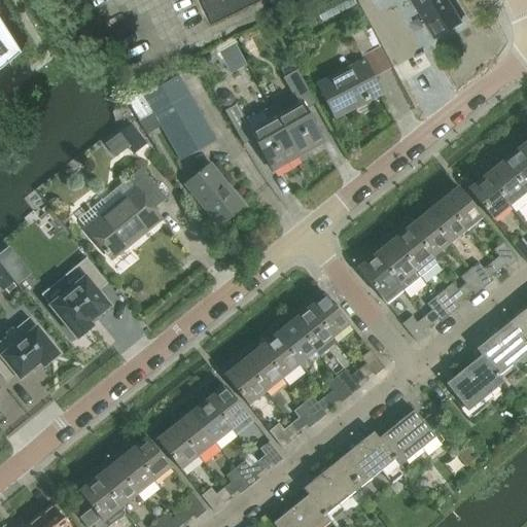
[(196,0),(207,26),(260,0),(196,0)]
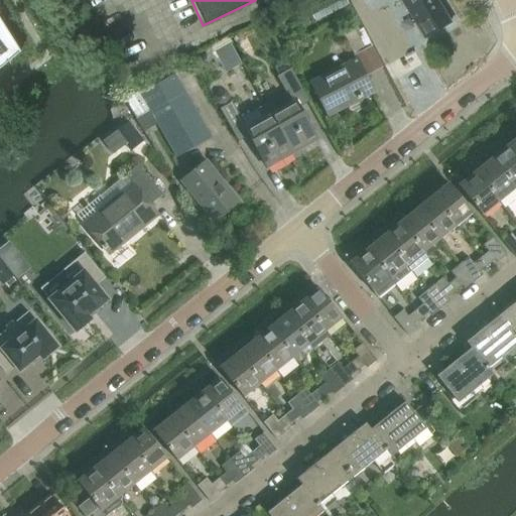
[(449,22),(441,10),(435,0),(400,0),(423,38),(449,22)]
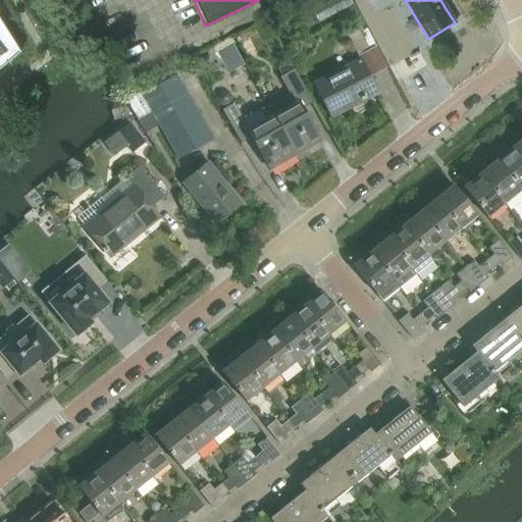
[(0,22),(0,67),(19,52),(0,22)]
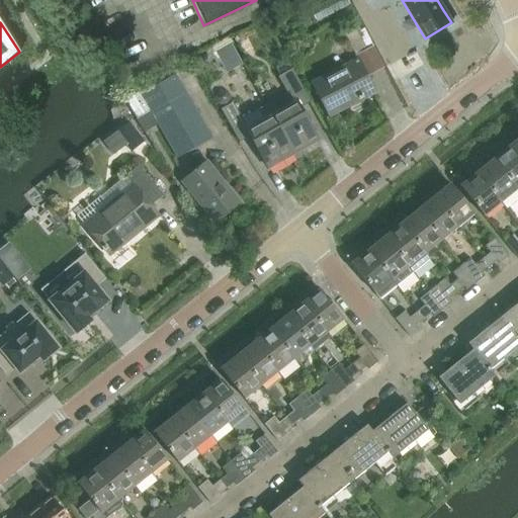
[(342,29),(355,55),(366,50),(353,24),(342,29)]
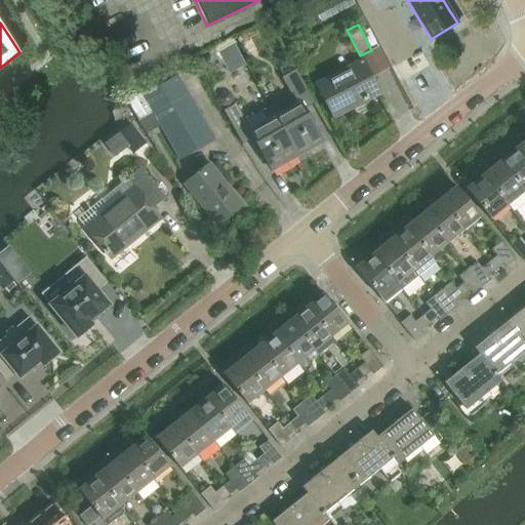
[(234,40),(214,51),(229,75),(248,64),(234,40)]
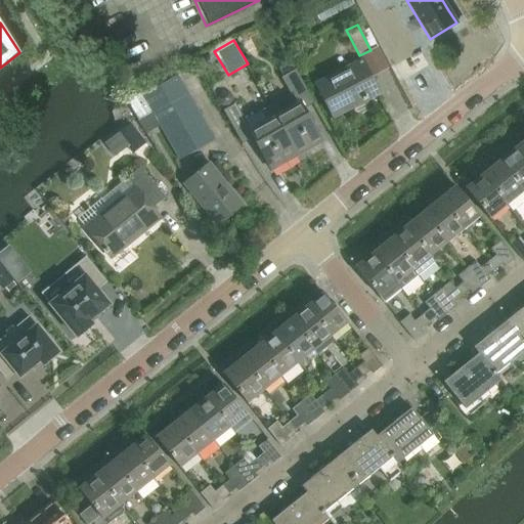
[(380,95),(361,60),(315,85),(334,120),(380,95)]
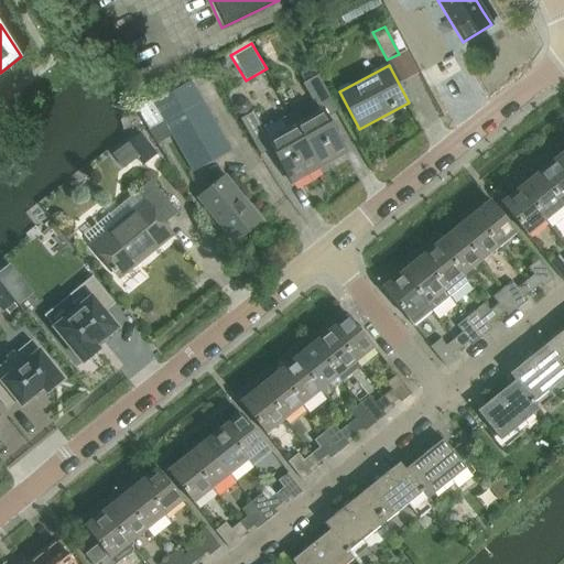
[(297,110),(289,115),(320,169),(346,153),(327,118),(339,111),(318,75),(304,84),(320,112),(304,121),(297,110)]
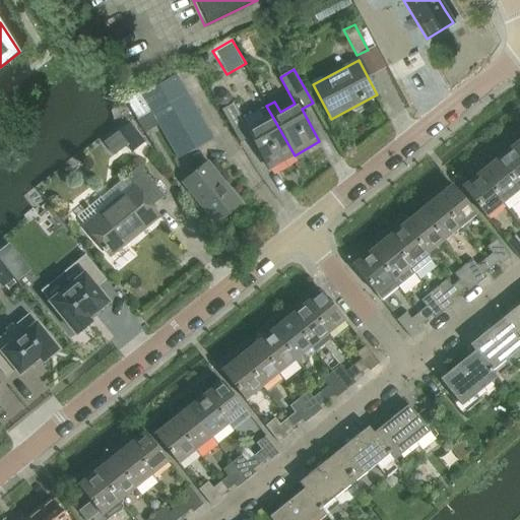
[(178,159),(214,139),(177,75),(142,94),(178,159)]
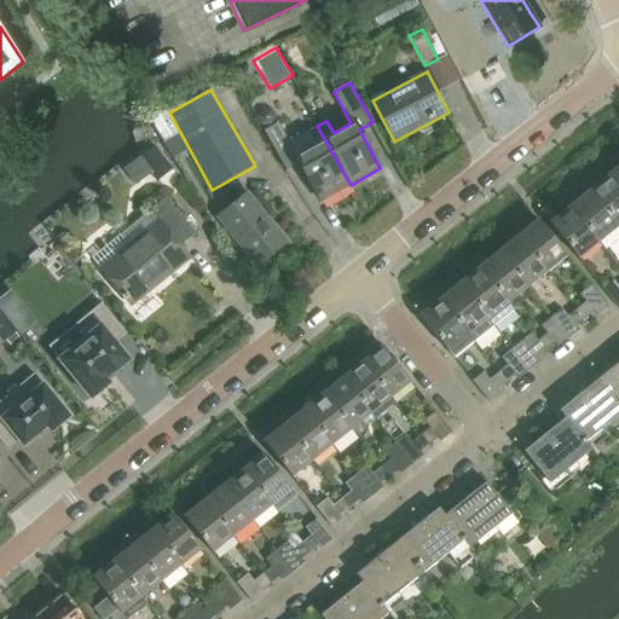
[(320,202),(351,185),(317,126),(288,143),(278,125),(264,132),(285,171),(299,163),(320,202)]
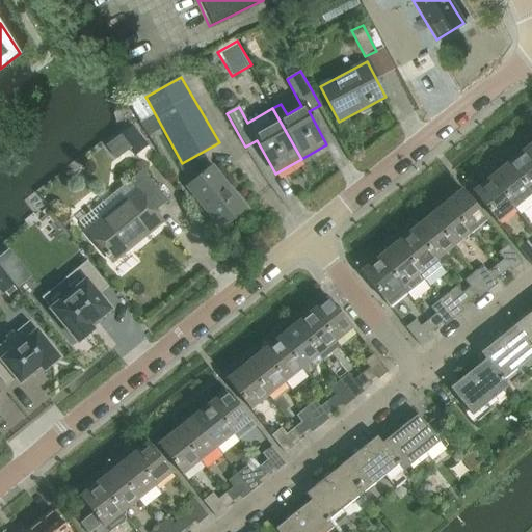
[(106,143),(122,161),(147,138),(132,122),(106,143)]
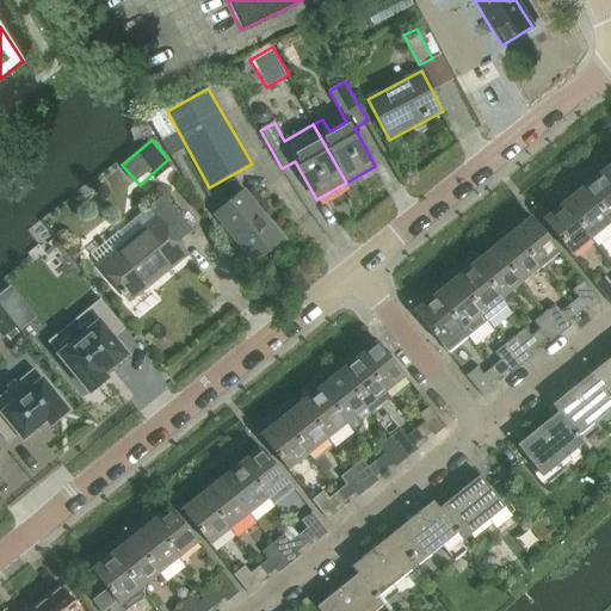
[(610,223),(610,222),(610,185),(602,173),(581,189),(610,223)]
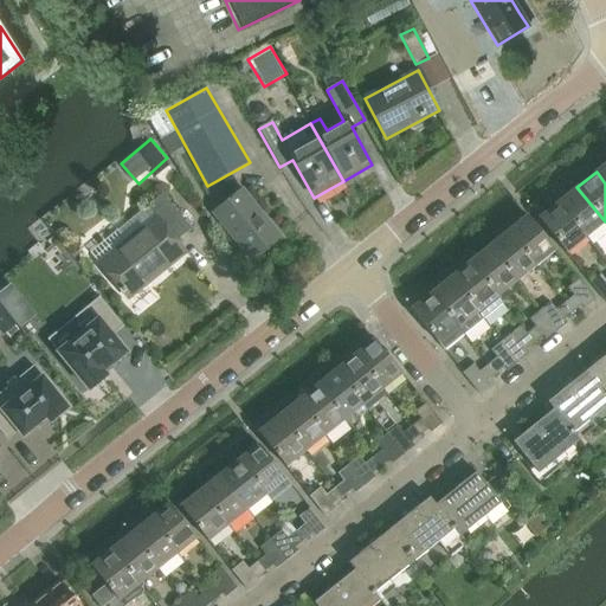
[(577,187),(558,204),(586,237),(605,221),(577,187)]
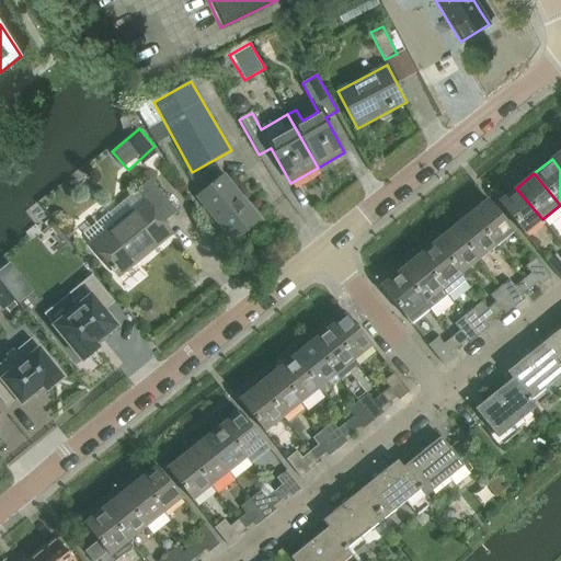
[(224,176),(197,197),(233,242),(260,221),(224,176)]
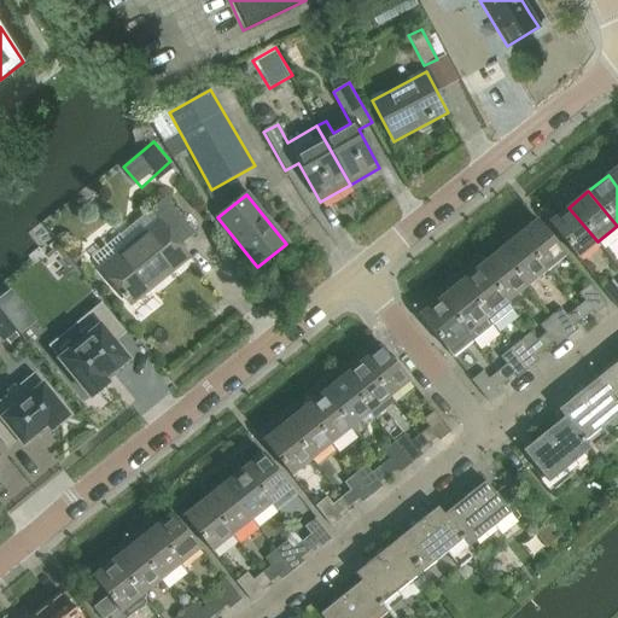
[(92,258),(130,305),(190,258),(180,246),(194,234),(165,198),(150,211),(159,223),(128,248),(120,237),(92,258)]
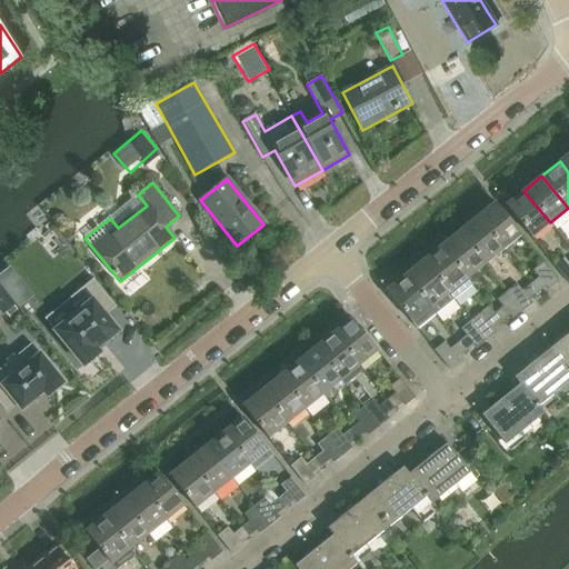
[(531,238),(550,222),(523,191),(506,206),(531,238)]
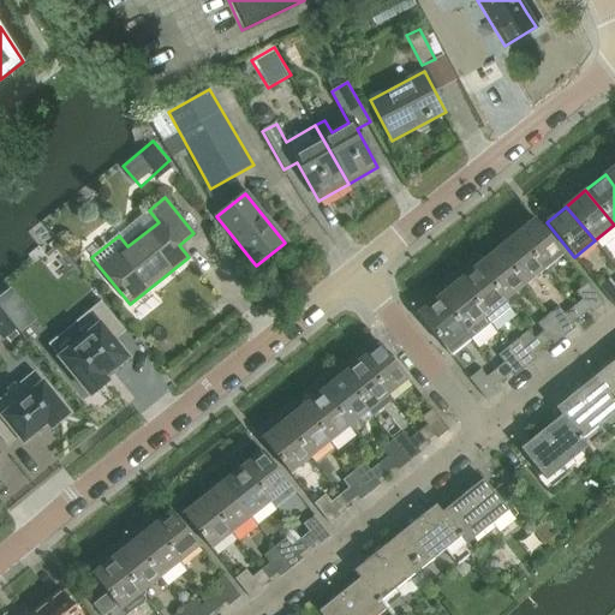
[(535,220),(514,236),(543,270),(563,255),(535,220)]
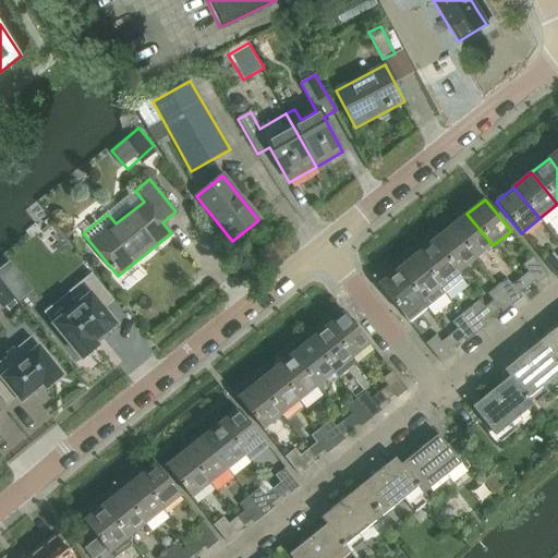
[(475,259),(493,245),(466,214),(449,228),(475,259)]
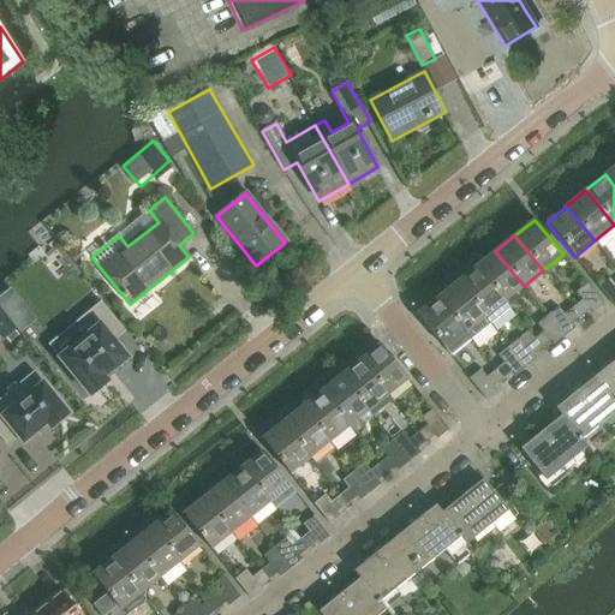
[(505,302),(524,286),(495,251),(476,267),(505,302)]
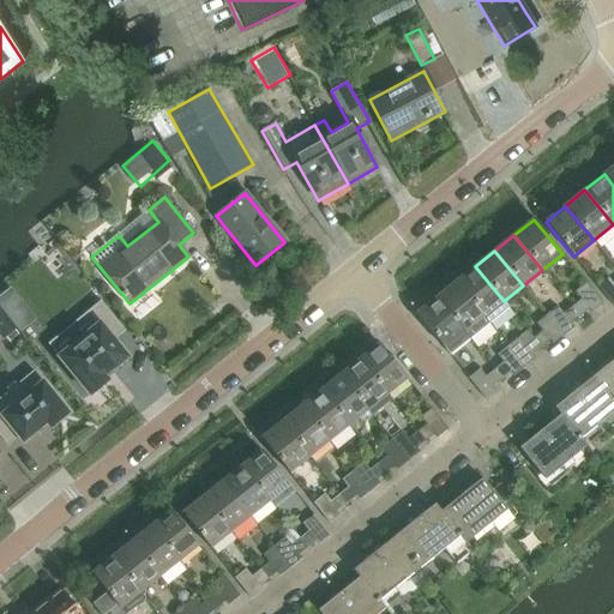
[(489,324),(509,308),(504,301),(475,266),(456,282),(489,324)]
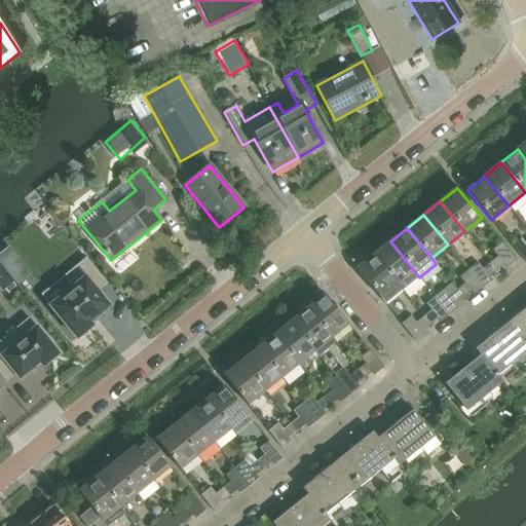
[(525,245),(522,239),(513,247),(525,263),(525,245)]
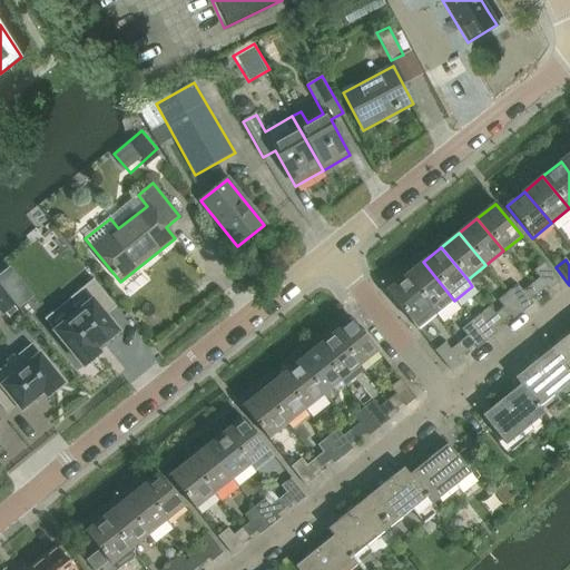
[(436,315),(454,301),(423,262),(405,276),(431,310),(436,315)]
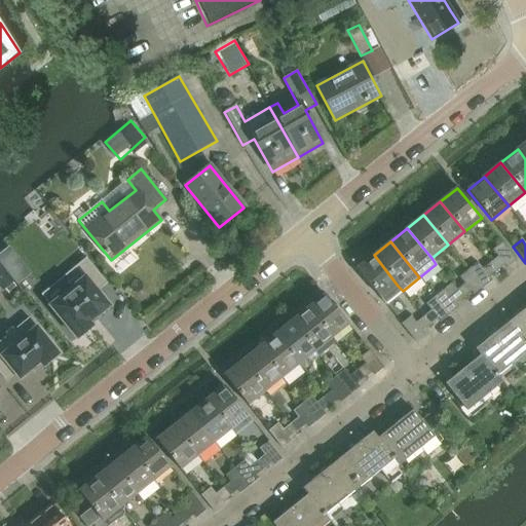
[(499,257),(490,264),(497,272),(505,266),(508,268),(517,261),(502,245),(494,251),(499,257)]
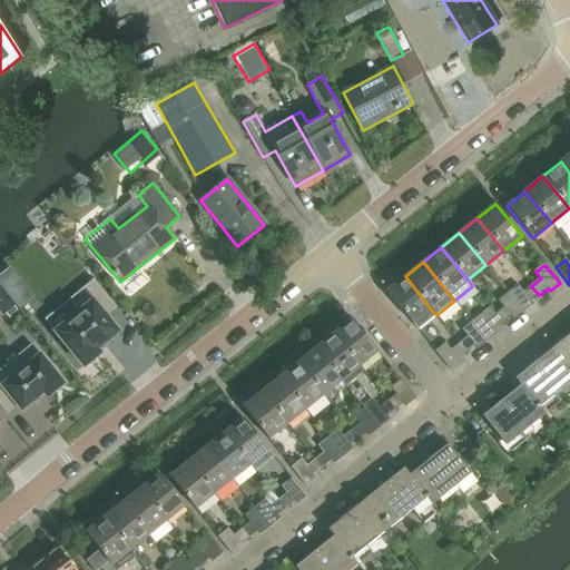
[(386,292),(413,324),(418,331),(436,315),(431,310),(405,276),(386,292)]
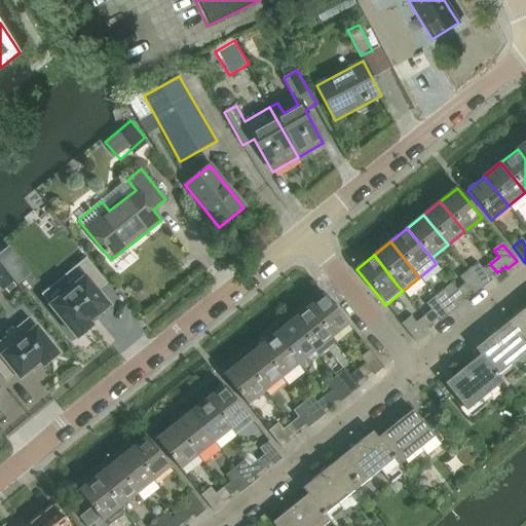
[(470,271),(484,290),(493,283),(490,278),(497,272),(490,264),(483,270),(478,264),(470,271)]
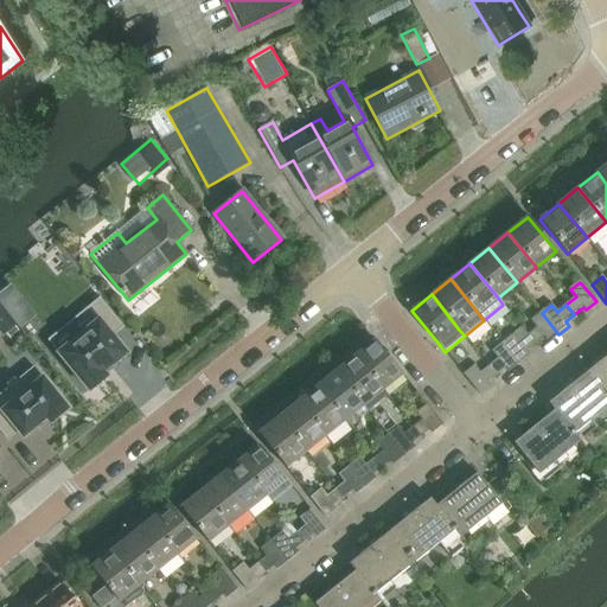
[(528,336),(536,346),(545,338),(548,342),(558,334),(542,313),(531,321),(537,328),(528,336)]
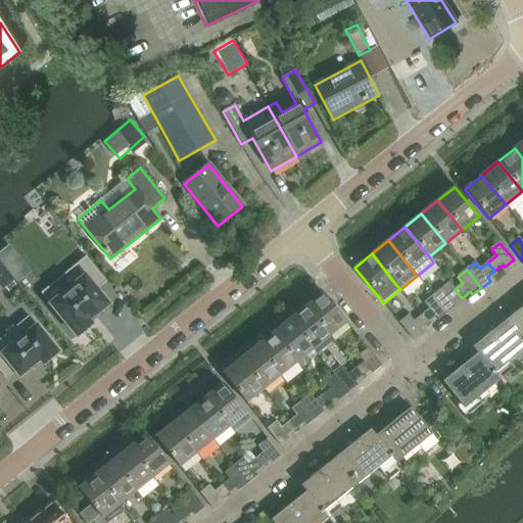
[(86,274),(49,304),(77,339),(94,325),(91,321),(110,305),(86,274)]
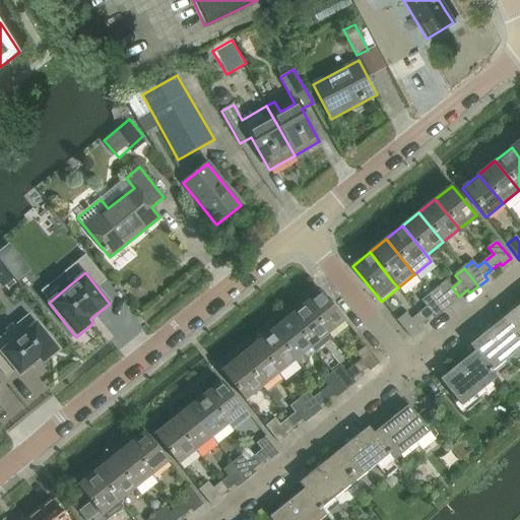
[(431,295),(445,312),(453,305),(452,303),(459,297),(452,287),(444,294),(440,287),(431,295)]
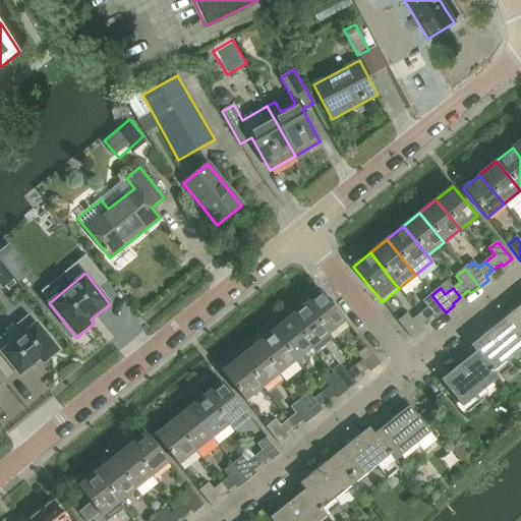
[(322,292),(304,305),(329,335),(345,322),(322,292)]
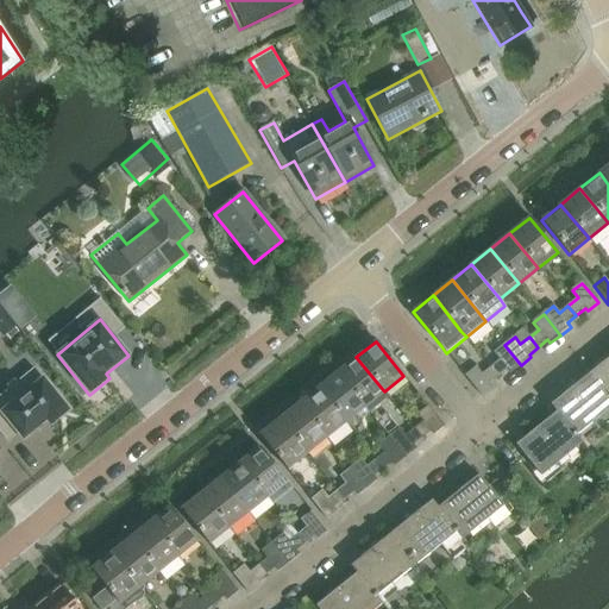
[(491,368),(500,377),(508,370),(510,372),(521,365),(504,345),(495,353),(500,360),(495,364),(491,368)]
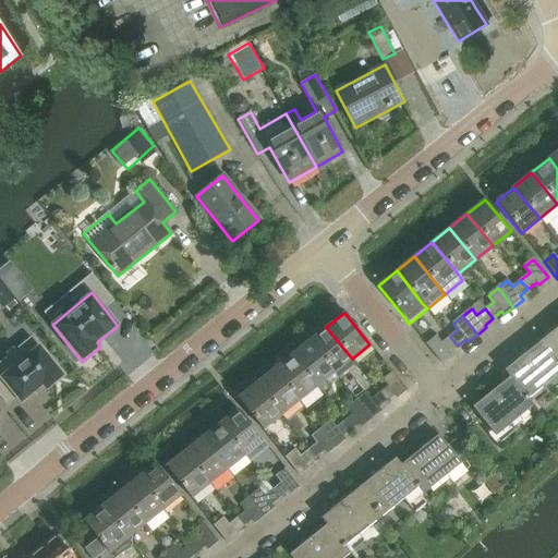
[(326,327),(308,341),(335,373),(352,359),(326,327)]
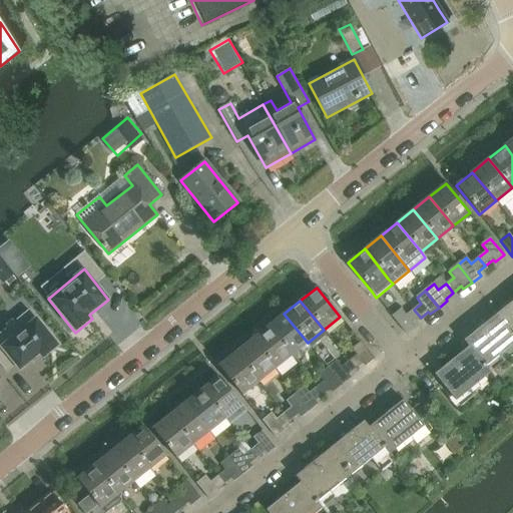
[(512,301),(499,313),(512,331),(512,301)]
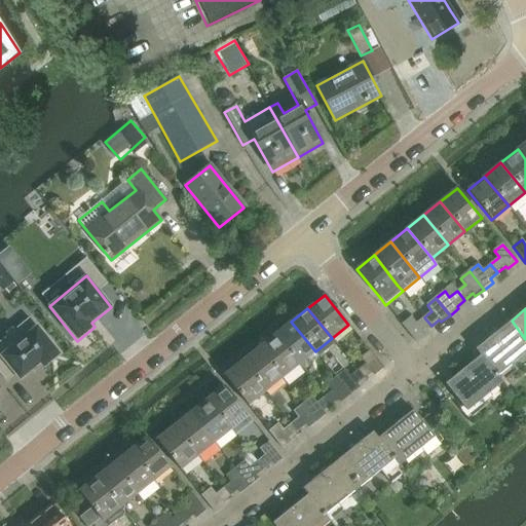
[(430,327),(431,326),(424,317),(415,324),(410,317),(402,325),(416,342),(424,335),(422,333),(430,327)]
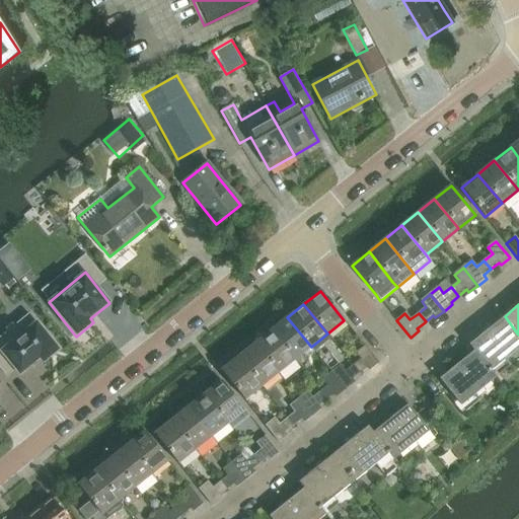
[(468,346),(473,352),(495,378),(509,366),(505,360),(518,349),(518,335),(505,316),(468,346)]
